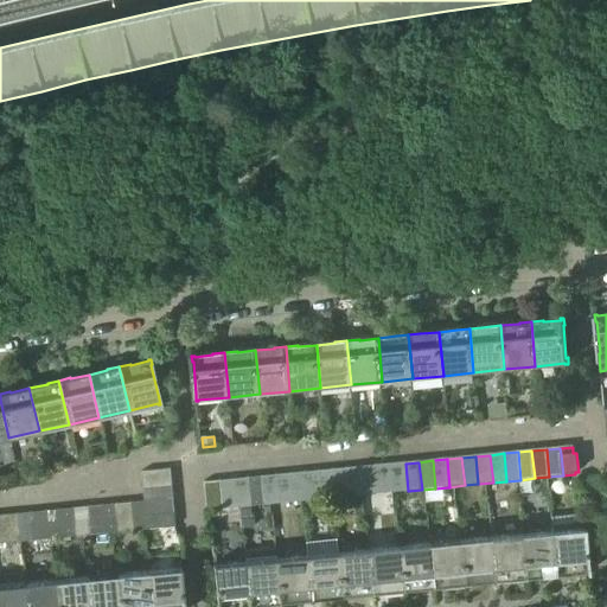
[(394,492),(408,491),(406,464),(390,465),(394,492)]
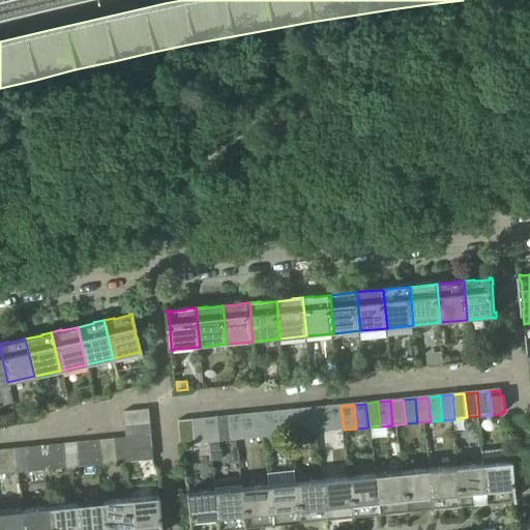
[(331,432),(344,430),(341,406),(328,407),(331,432)]
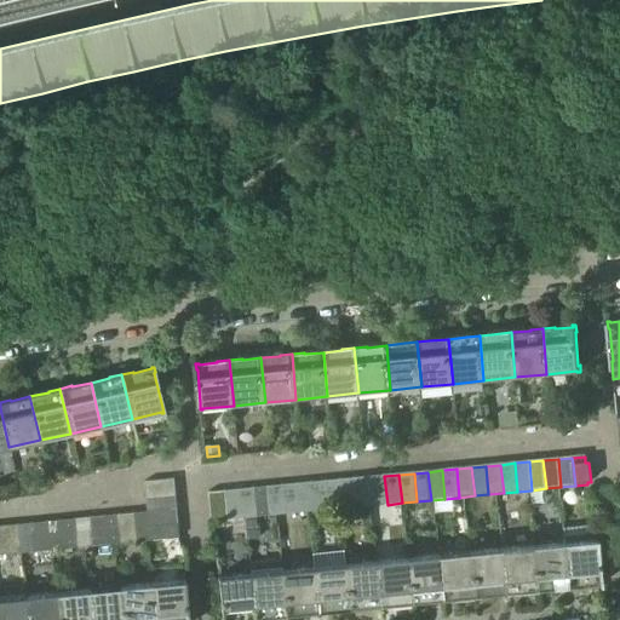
[(373,506),(388,505),(384,476),(371,477),(373,506)]
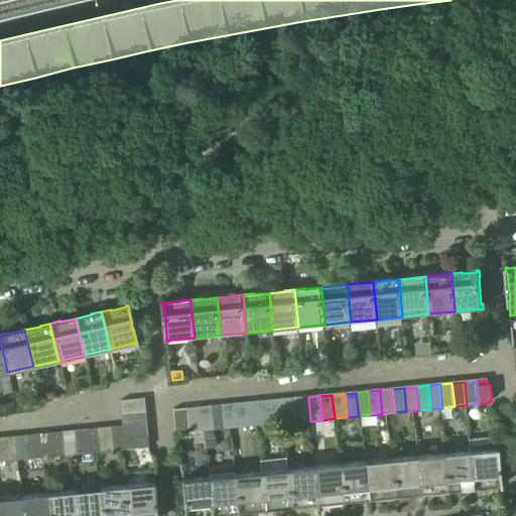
[(298,422),(310,421),(308,397),(296,398),(298,422)]
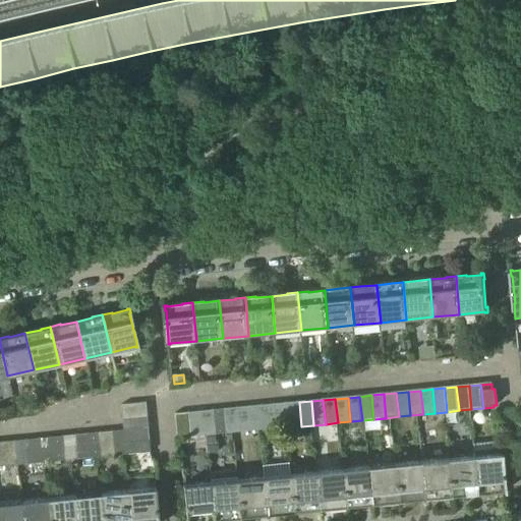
[(123,418),(148,415),(147,402),(141,403),(126,405),(126,404),(121,405),(123,418)]
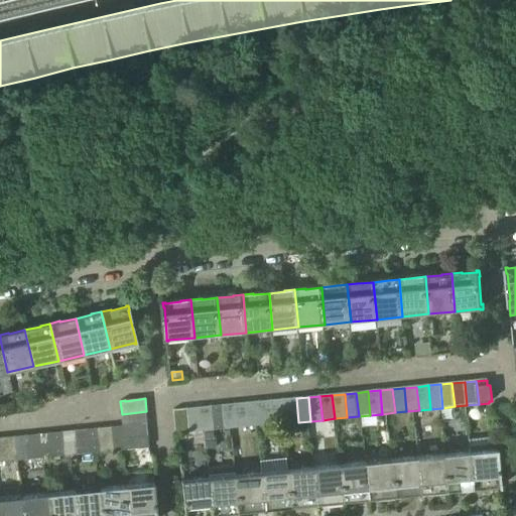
[(286,423),(298,422),(296,398),(284,400),(286,423)]
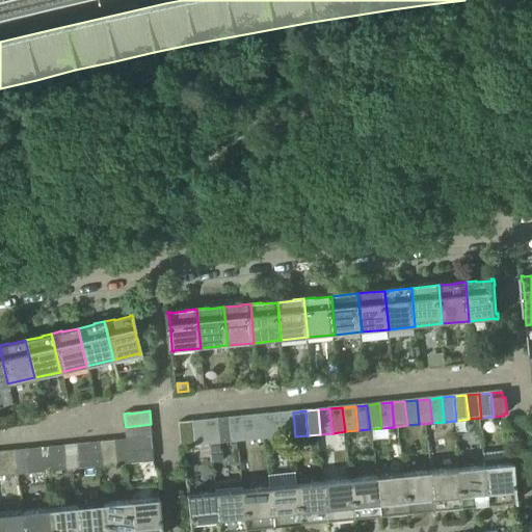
[(283,439),(295,436),(293,413),(280,414),(283,439)]
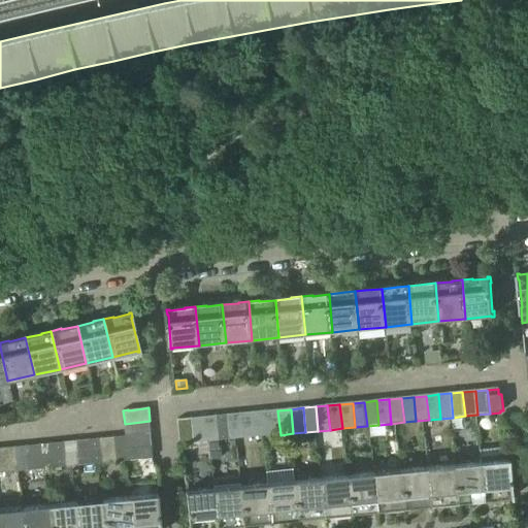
[(268,436),(281,435),(277,410),(266,411),(268,436)]
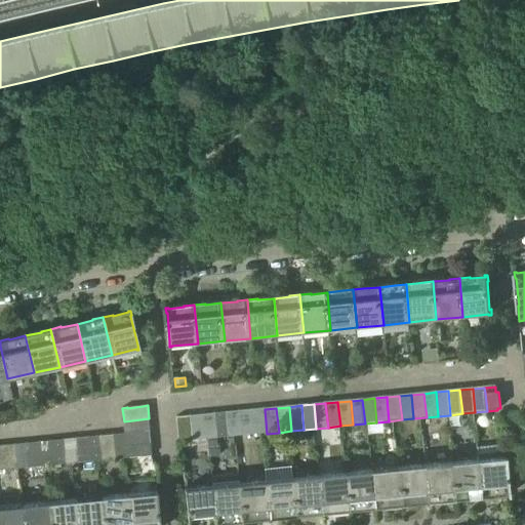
[(255,435),(267,434),(265,409),(252,410),(255,435)]
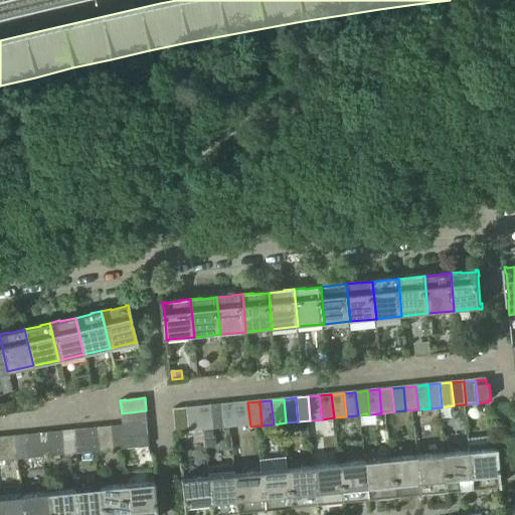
[(237,427),(250,426),(247,402),(234,404),(237,427)]
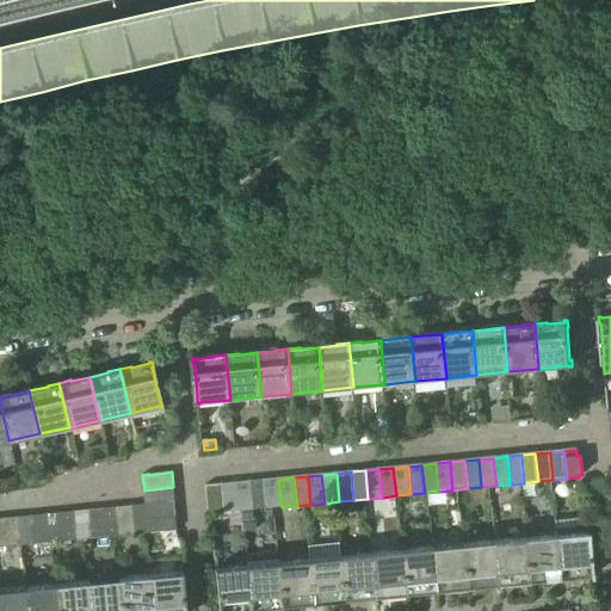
[(267,508),(282,507),(278,480),(264,481),(267,508)]
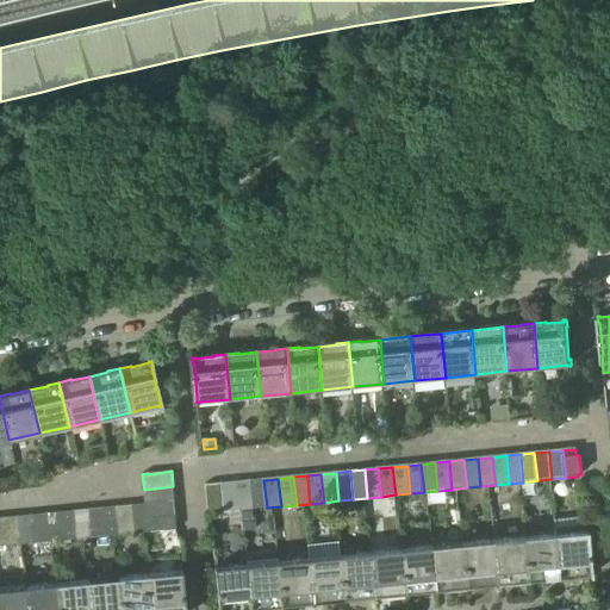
[(254,510),(267,508),(263,480),(250,481),(254,510)]
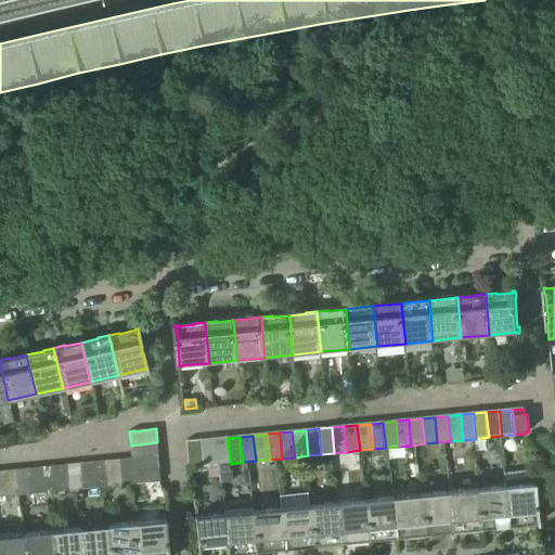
[(217,465),(231,464),(228,438),(215,439),(217,465)]
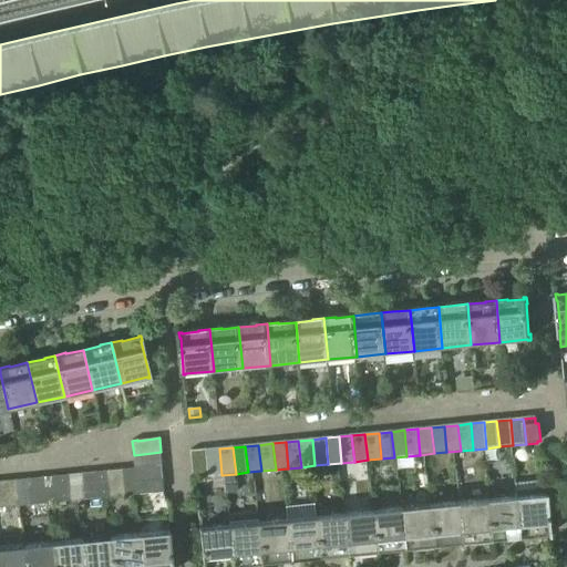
[(209,476),(222,475),(219,449),(207,450),(209,476)]
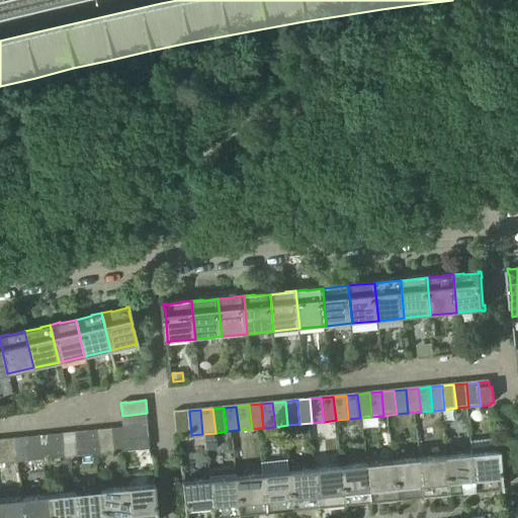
[(177,436),(191,435),(189,411),(174,413),(174,418),(175,418),(177,432),(176,432),(177,436)]
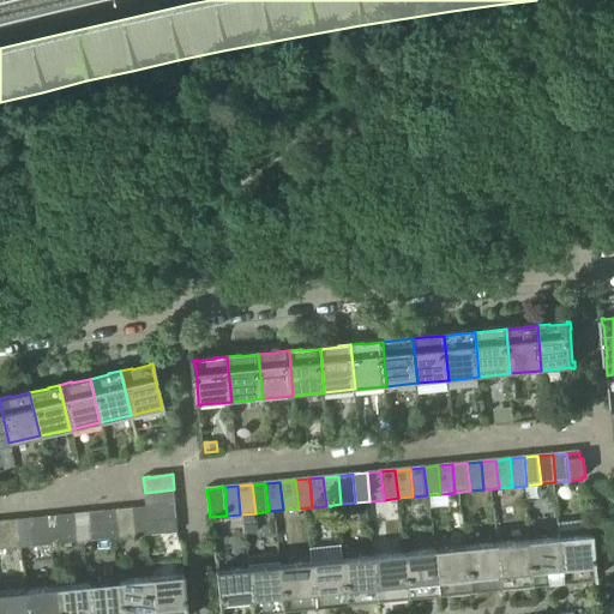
[(146,507),(175,504),(174,489),(145,493),(146,507)]
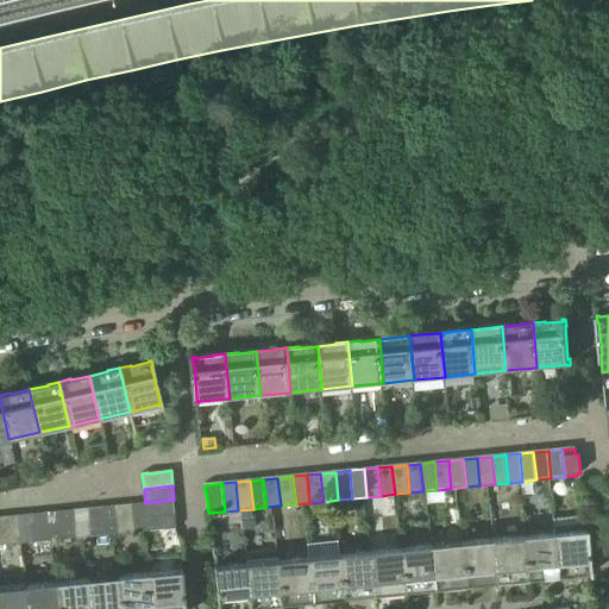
[(146,518),(176,514),(174,500),(145,503),(146,518)]
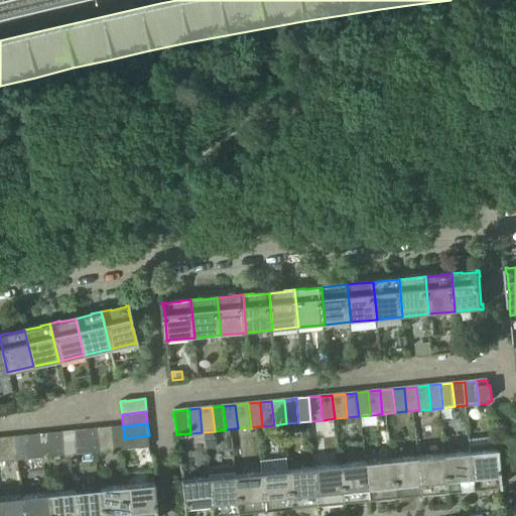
[(126,449),(124,438),(123,426),(111,427),(113,452),(126,449)]
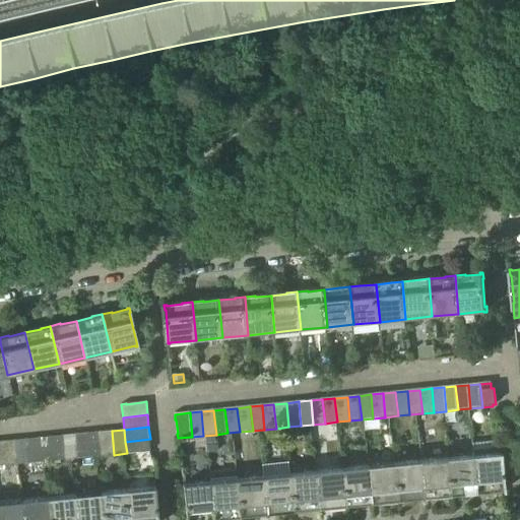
[(103,456),(114,455),(112,431),(100,432),(103,456)]
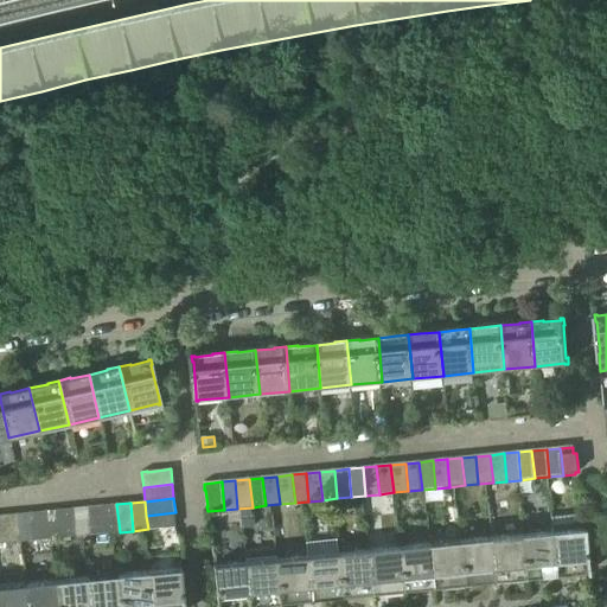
[(106,534),(120,532),(116,504),(102,505),(106,534)]
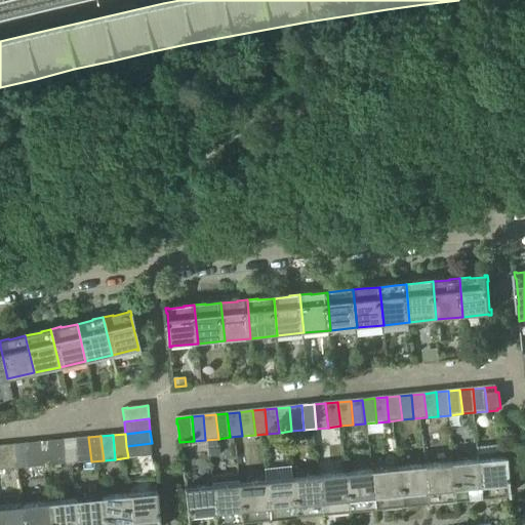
[(79,462),(91,461),(88,437),(76,438),(79,462)]
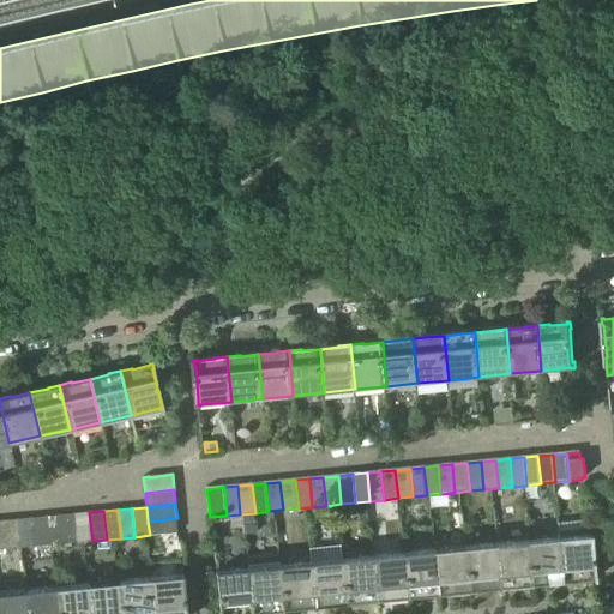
[(78,542),(92,541),(89,512),(74,515),(78,542)]
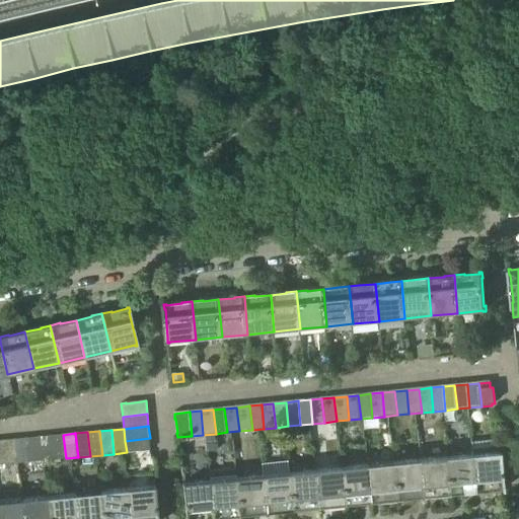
[(53,460),(66,458),(63,435),(51,436),(53,460)]
